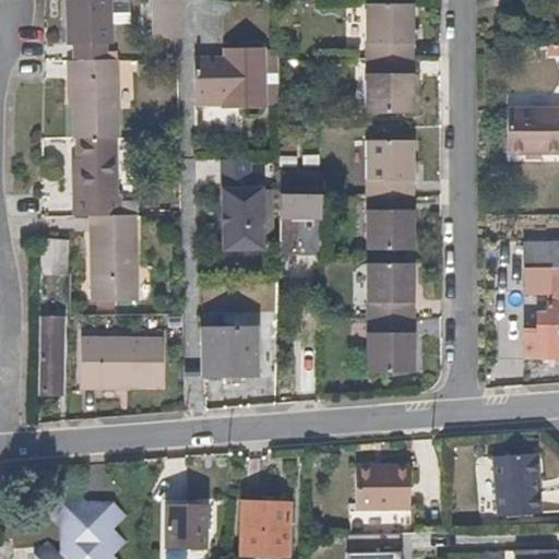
[(76,44),(75,62),(108,60),(108,44),(114,44),(114,0),(71,0),(71,43),(76,44)]
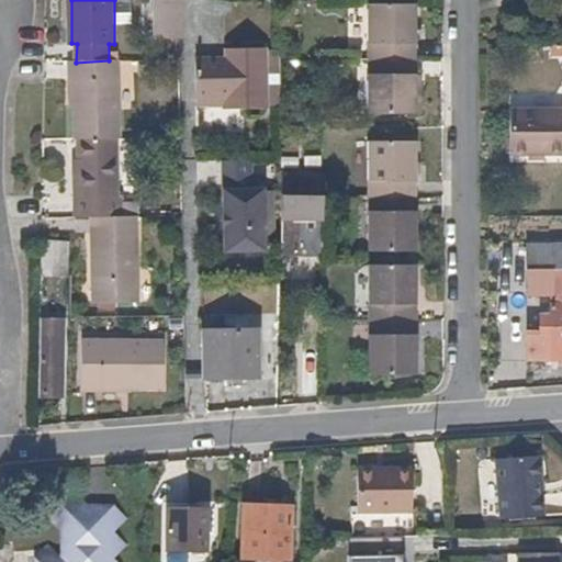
[(411,6),(360,6),(361,60),(404,62),(411,62),(411,6)]
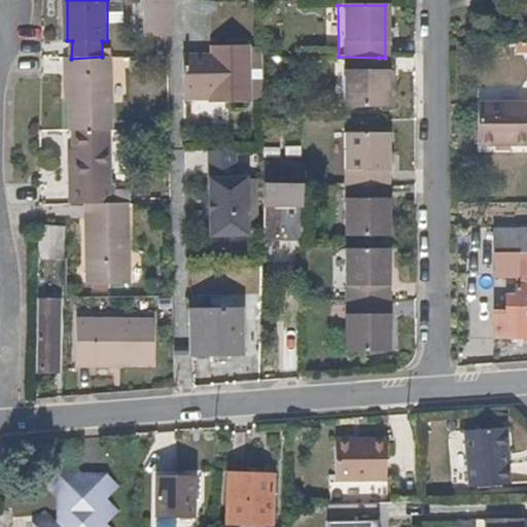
[(250,90),(250,34),(212,34),(212,43),(183,42),(184,85),(213,85),(213,91),(250,90)]
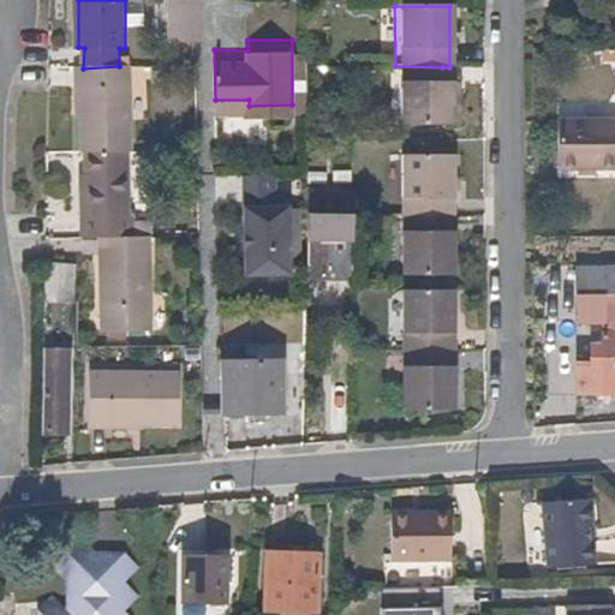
[(305,66),(305,40),(292,40),(292,105),(305,103),(305,101),(305,66)]
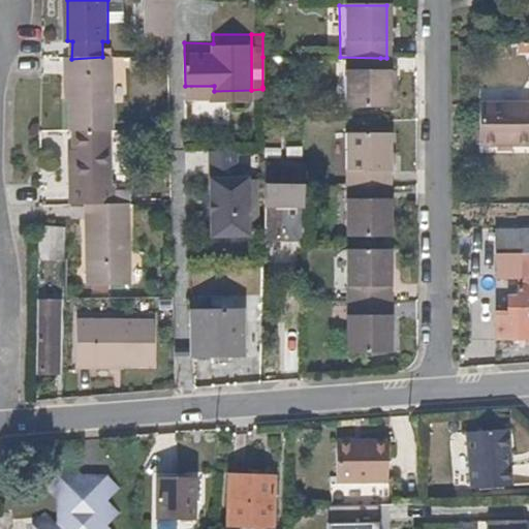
[(114,128),(114,57),(102,57),(71,59),(70,130),(73,130),(105,129),(113,128),(114,128)]
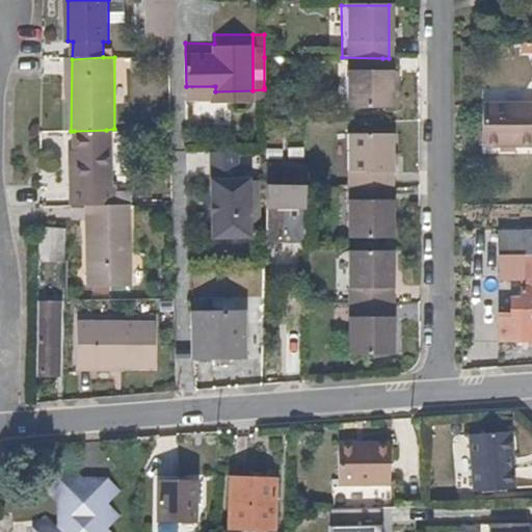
[(382,58),(342,57),(342,109),(389,110),(390,74),(389,58),(382,58)]
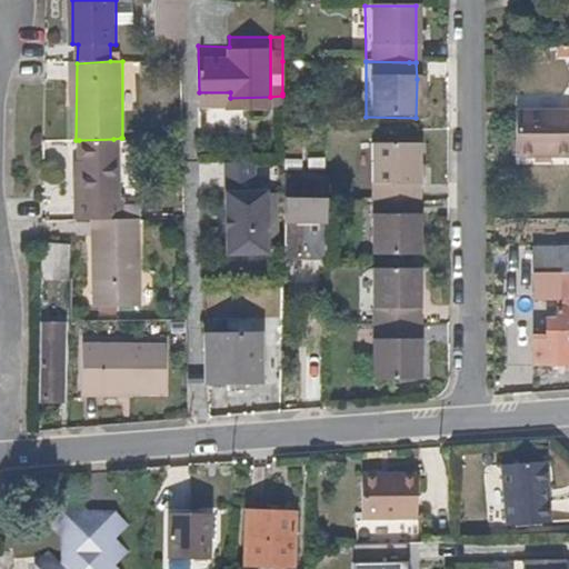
[(568,160),(568,112),(515,112),(515,159),(568,160)]
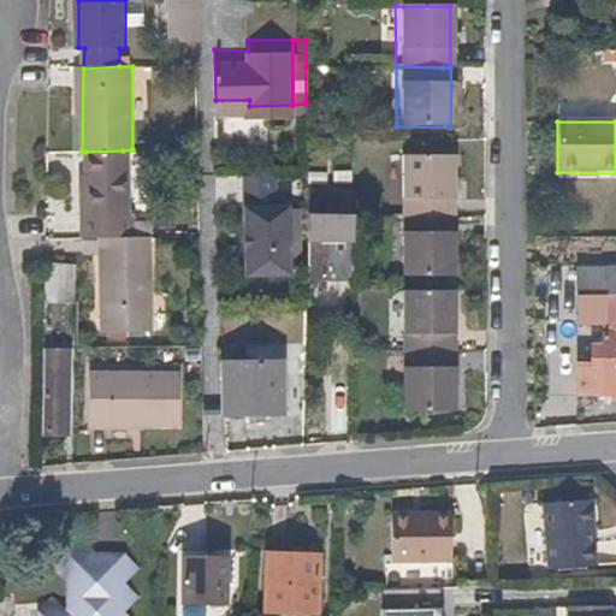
[(81,191),(82,235),(89,235),(98,235),(137,235),(137,211),(131,211),(131,149),(123,150),(86,152),(87,191),(81,191)]
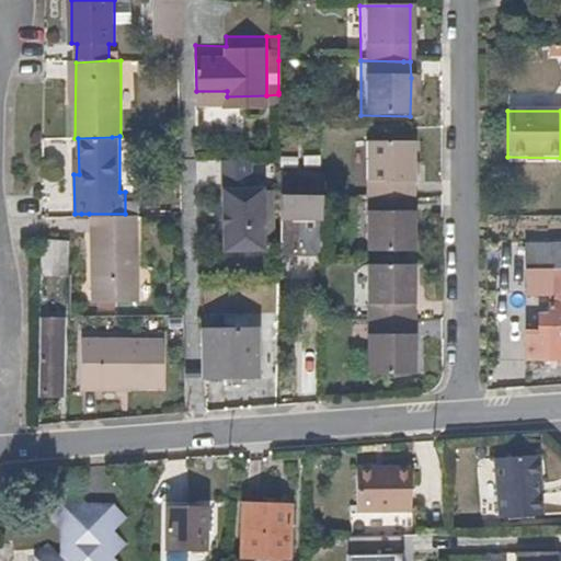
[(362,196),(409,196),(410,139),(362,139),(362,196)]
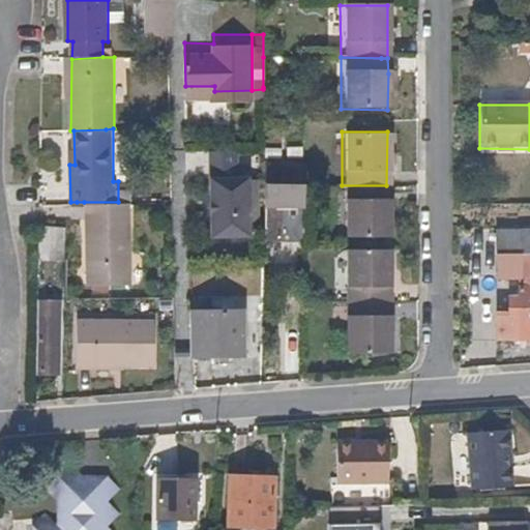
[(237,177),(237,150),(209,150),(209,236),(248,235),(247,177),(237,177)]
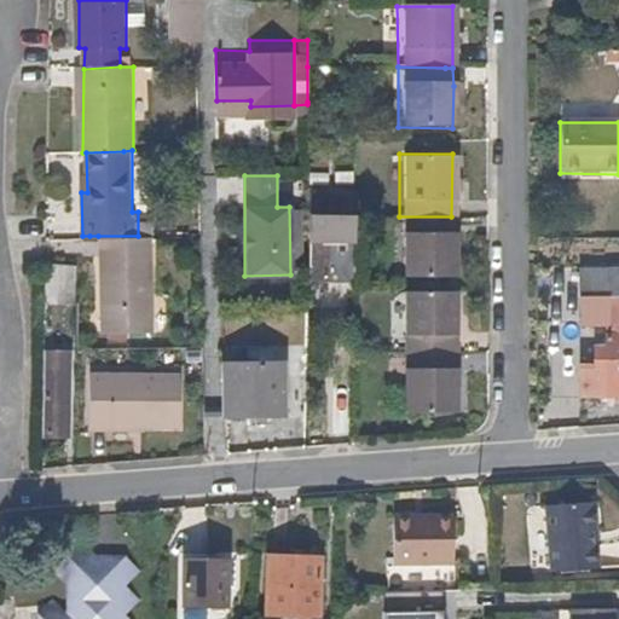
[(354,217),(354,215),(308,215),(308,231),(308,243),(307,276),(307,278),(328,278),(329,243),(354,242),(354,233),(354,217)]
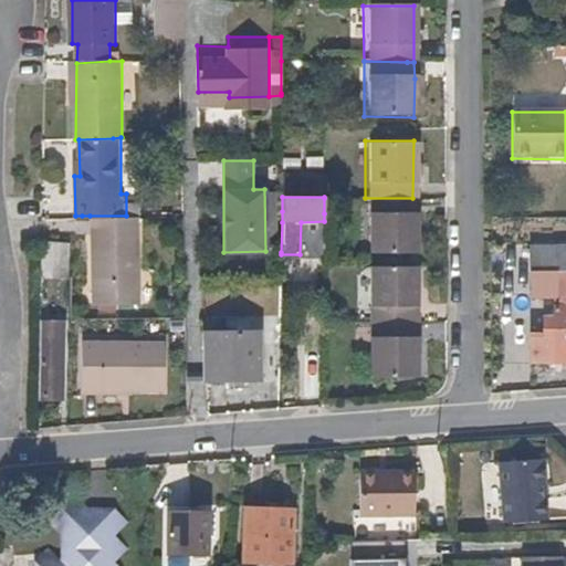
[(412,253),(412,198),(365,198),(365,253),(412,253)]
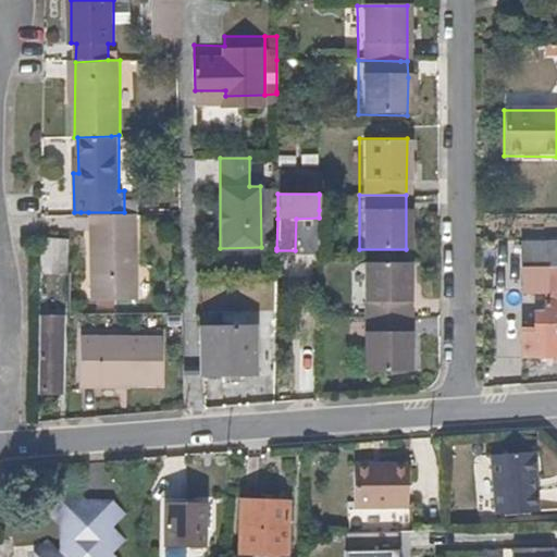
[(124,212),(88,212),(90,261),(97,261),(98,297),(135,298),(135,212),(124,212)]
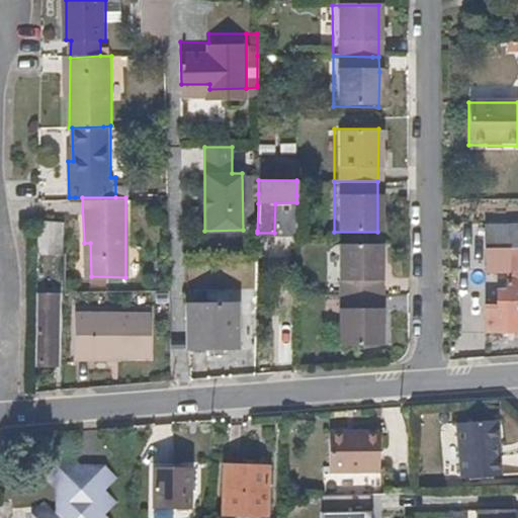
[(61,220),(37,220),(36,242),(60,242),(61,220)]
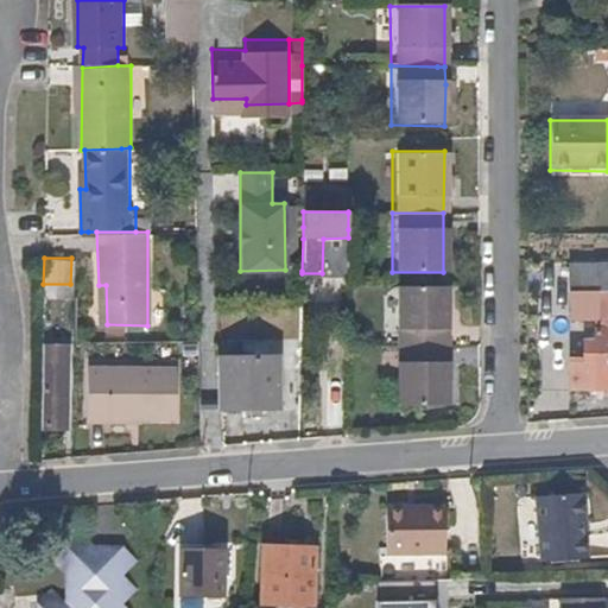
[(569,390),(607,388),(607,267),(569,267),(569,318),(594,318),(595,341),(583,342),(583,358),(569,358),(569,390)]
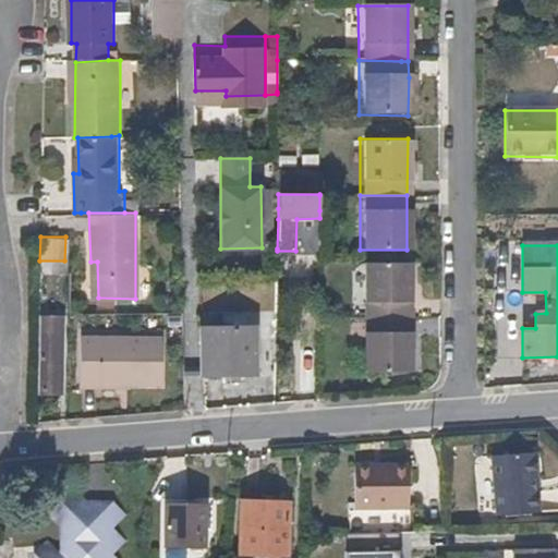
[(400,318),(408,318),(408,265),(360,265),(360,319),(400,318)]
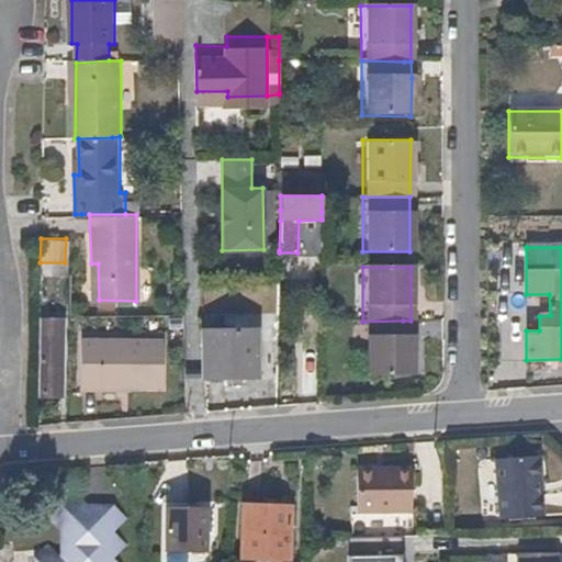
[(409,378),(411,321),(403,321),(362,322),(361,377),(409,378)]
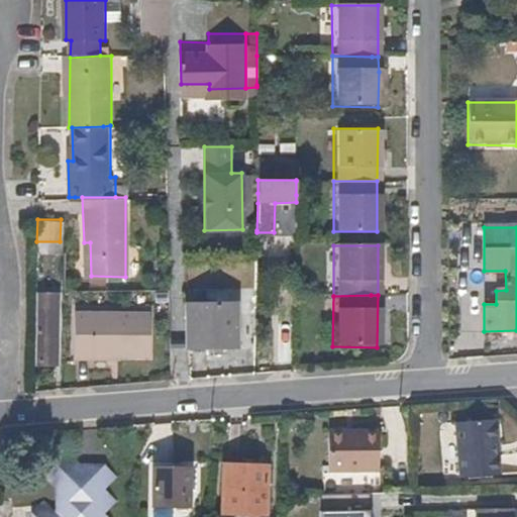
[(235,305),(186,305),(186,348),(234,349),(235,305)]
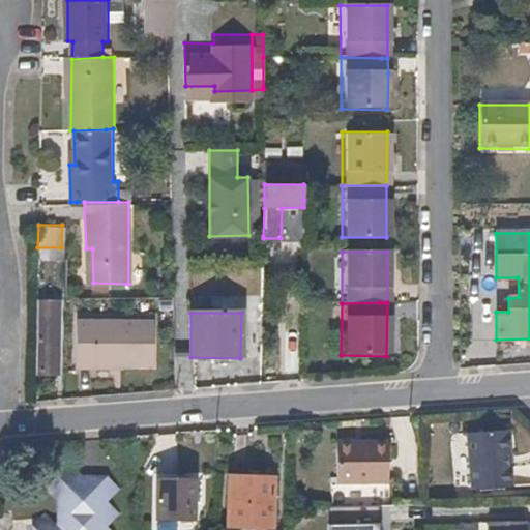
[(56,317),(36,316),(35,345),(34,374),(55,375),(56,317)]
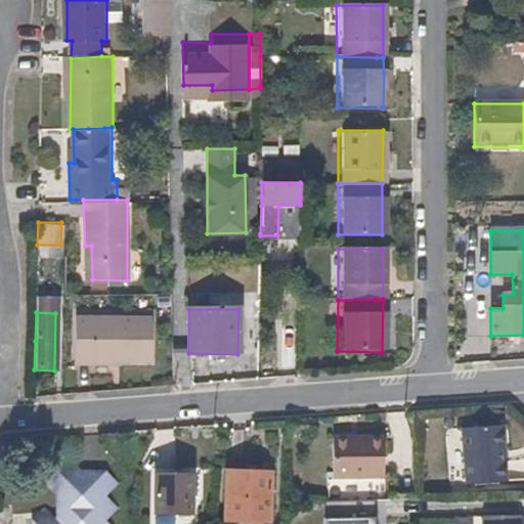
[(148,315),(73,316),(73,360),(149,359),(148,315)]
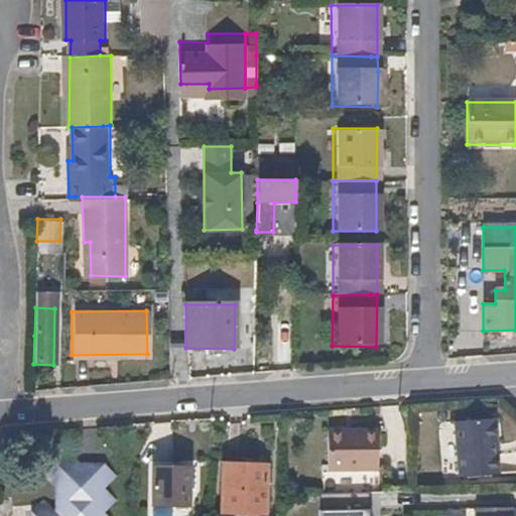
[(302,424),(302,411),(285,412),(285,425),(302,424)]
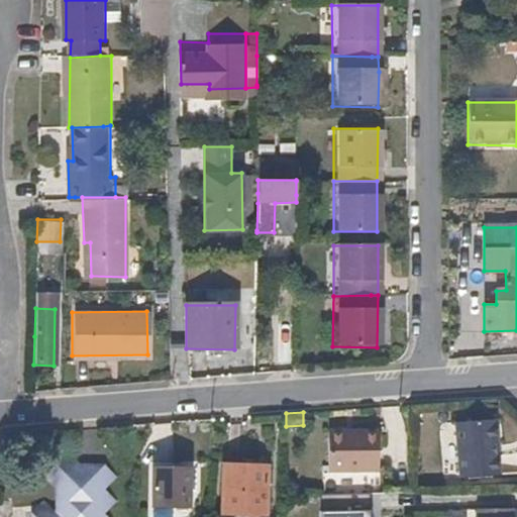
[(498,422),(457,425),(460,479),(501,476),(498,422)]
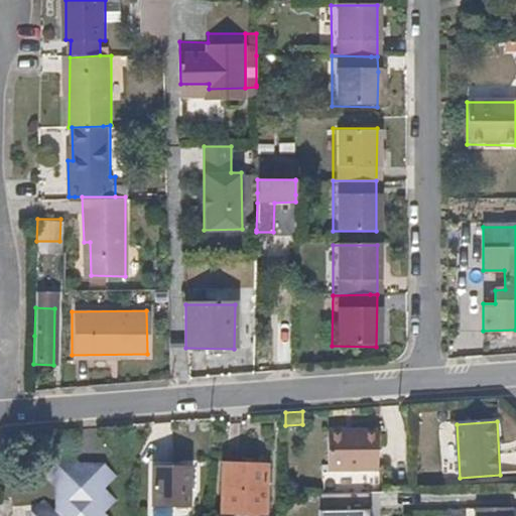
[(375,471),(374,430),(324,430),(324,471),(375,471)]
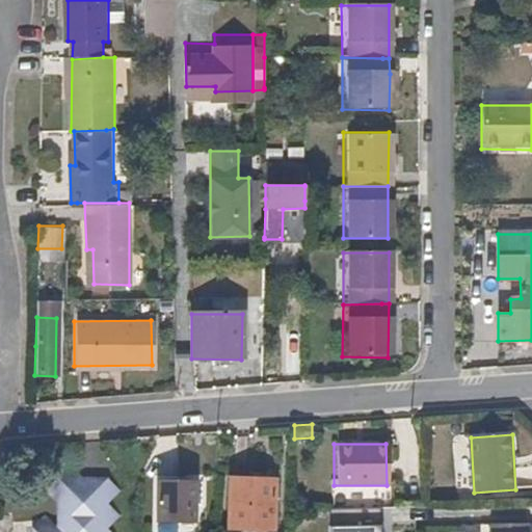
[(84,483),(84,476),(60,475),(59,526),(54,526),(53,519),(37,519),(37,526),(31,525),(31,531),(108,531),(108,484),(84,483)]
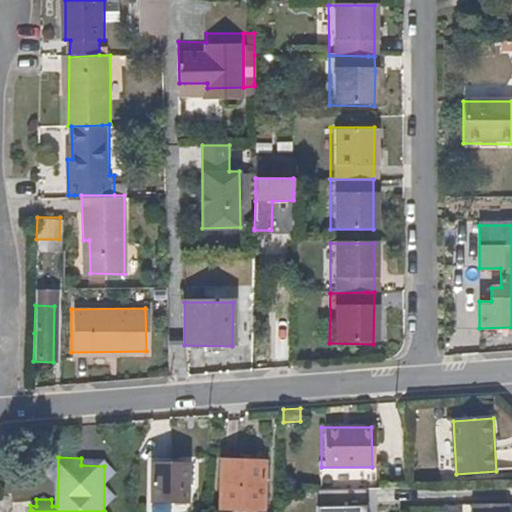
[(221,458),(221,506),(261,505),(262,459),(221,458)]
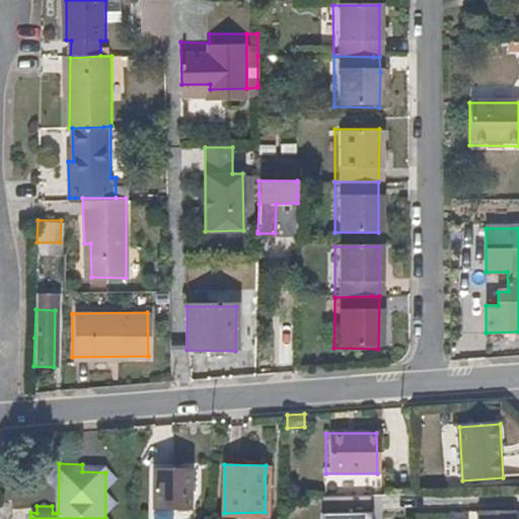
[(189,507),(188,468),(154,468),(154,507),(189,507)]
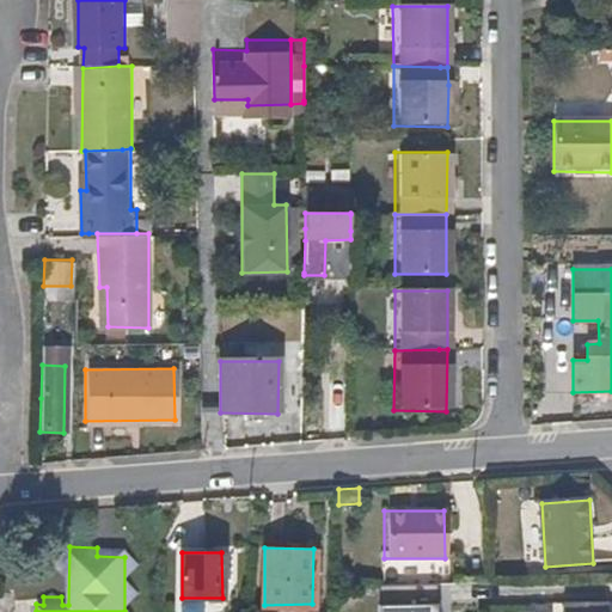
[(607,611),(607,601),(565,603),(565,611),(607,611)]
